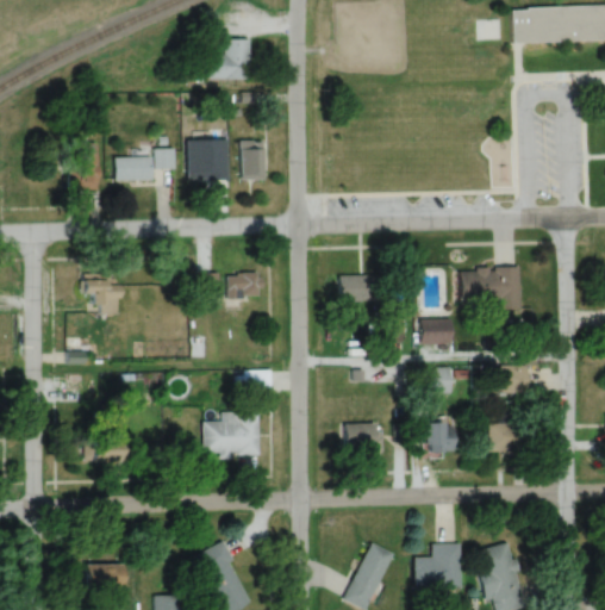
[(507,7),(604,4),(604,39),(509,43),(507,7)]
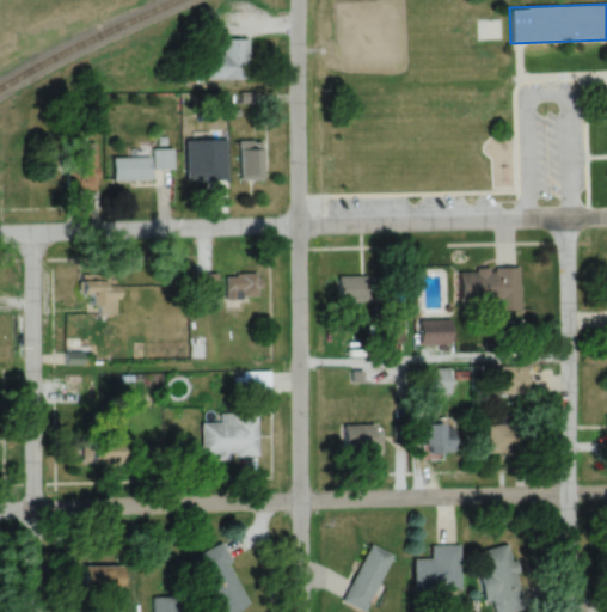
[(213,54),(213,79),(252,79),(252,40),(226,40),(226,54),(213,54)]
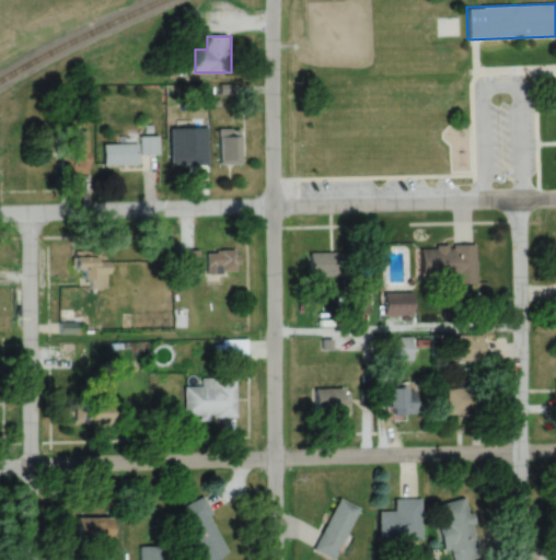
[(245,164),(245,130),(222,130),(222,164),(245,164)]
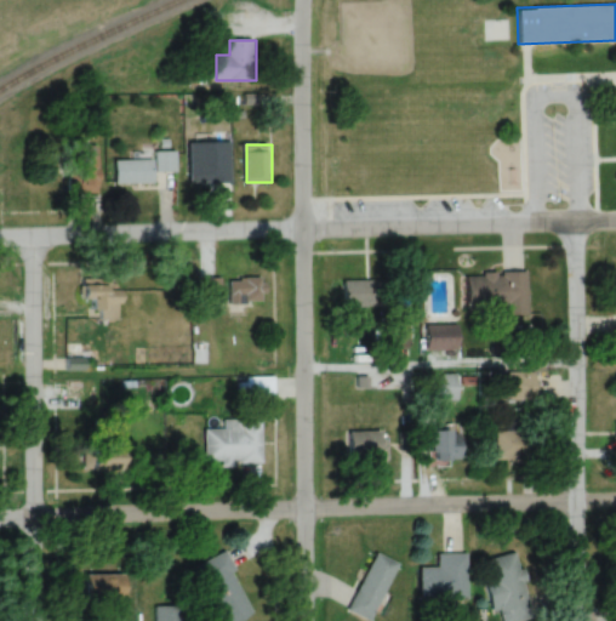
[(159,151),(159,159),(118,159),(118,183),(157,183),(157,172),(180,172),(180,151),(159,151)]
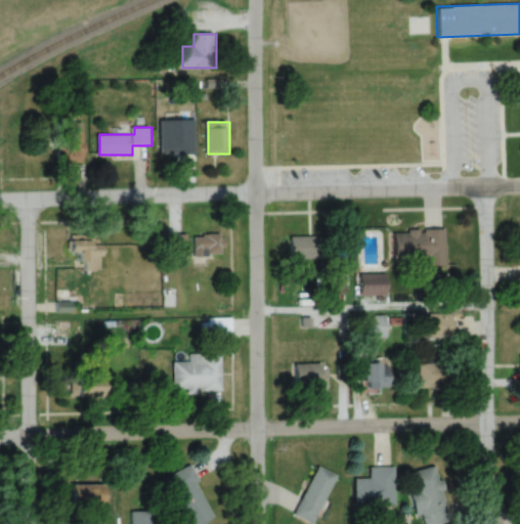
[(186,130),(168,130),(168,155),(186,155),(186,130)]
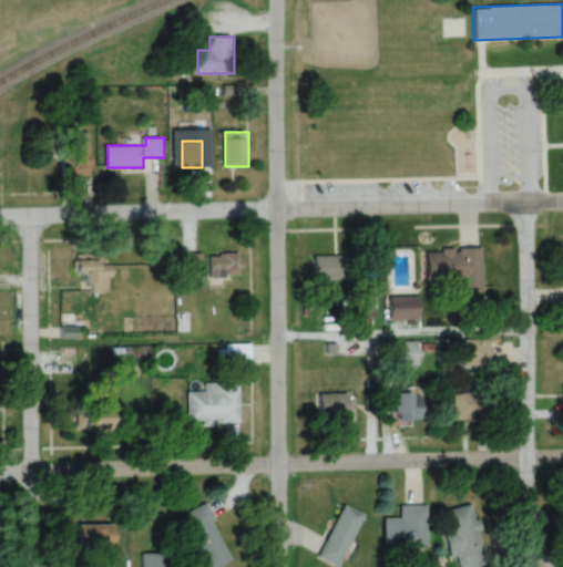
[(484,249),(429,249),(430,281),(464,281),(464,289),(484,288),(484,249)]
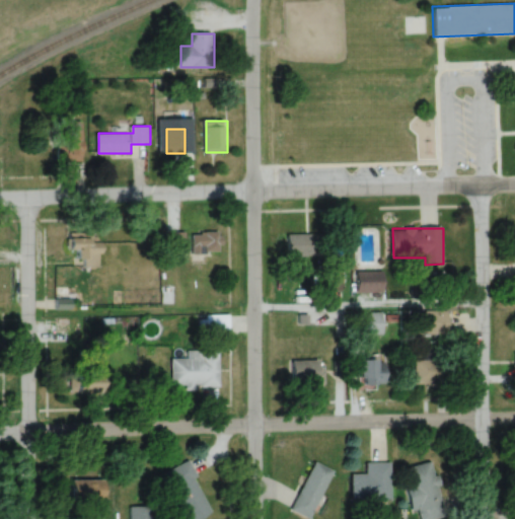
[(168,231),(168,254),(189,254),(189,231),(168,231)]
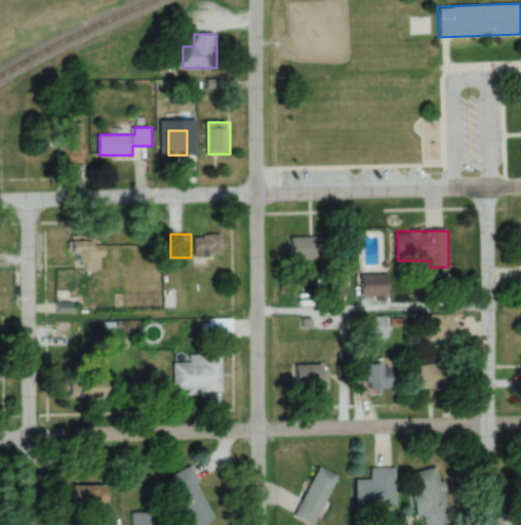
[(197,256),(226,256),(226,234),(197,234),(197,256)]
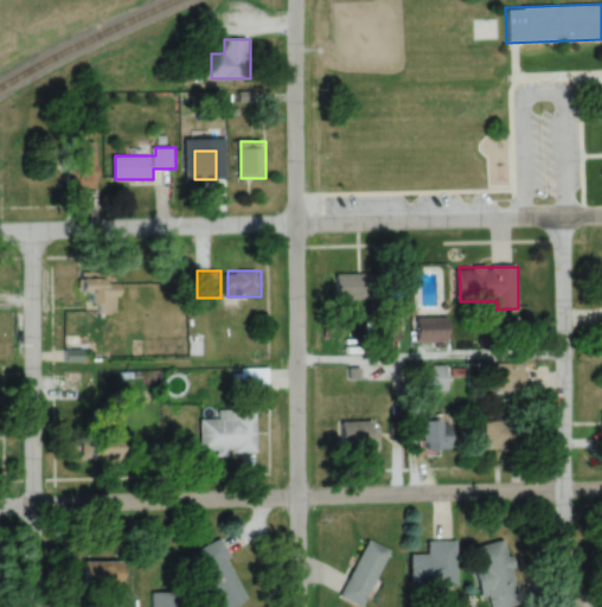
[(120,313),(120,272),(84,272),(84,292),(96,292),(96,312),(120,313)]
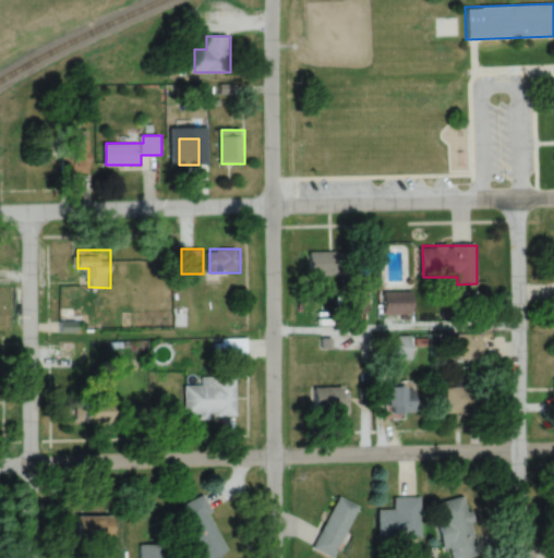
[(346,252),(312,252),(312,277),(346,277),(346,252)]
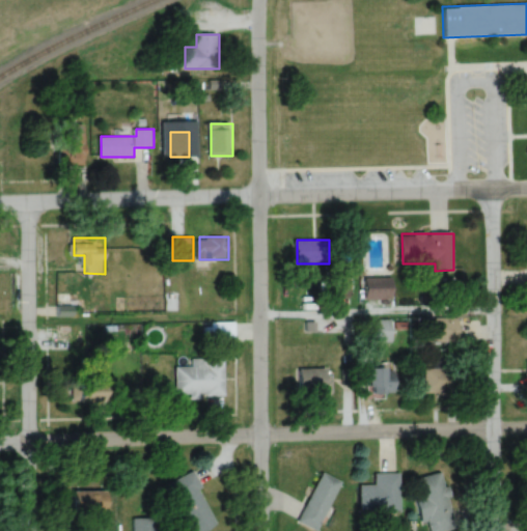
[(395,278),(367,278),(367,300),(395,300),(395,278)]
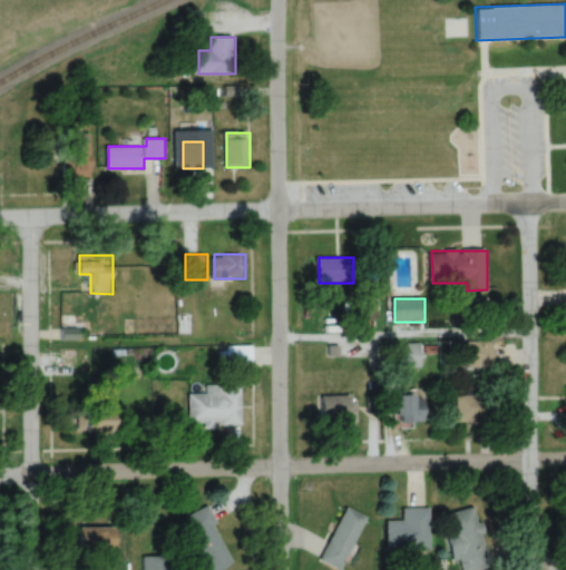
[(377,318),(377,300),(355,300),(355,318),(377,318)]
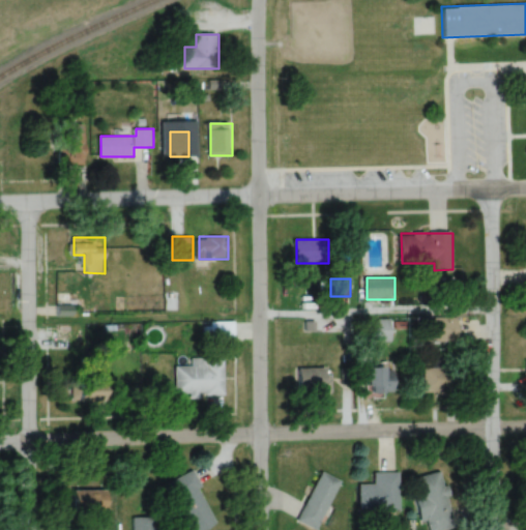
[(367,319),(367,343),(392,343),(392,319),(367,319)]
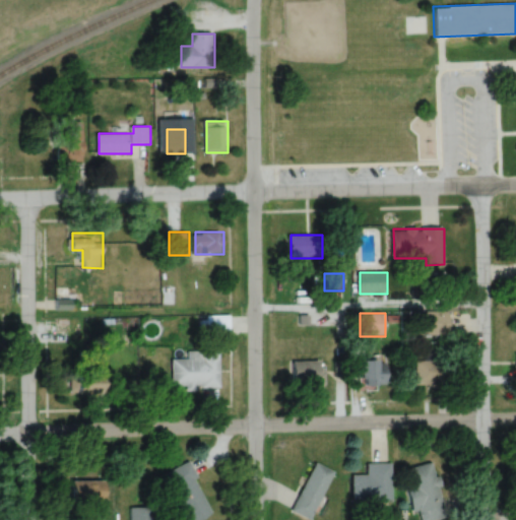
[(233,315),(209,315),(209,335),(233,335),(233,315)]
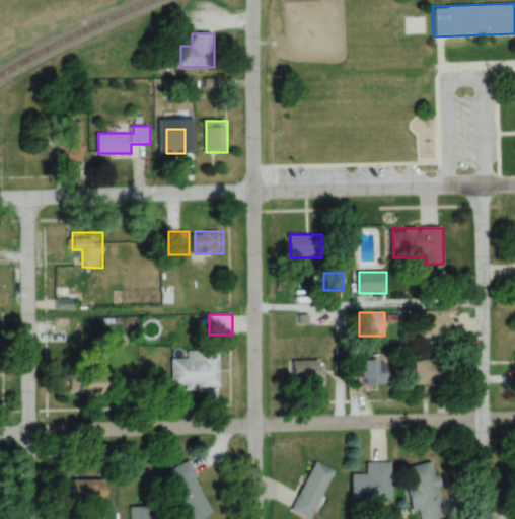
[(173,359),(173,389),(221,389),(221,350),(190,350),(190,359),(173,359)]
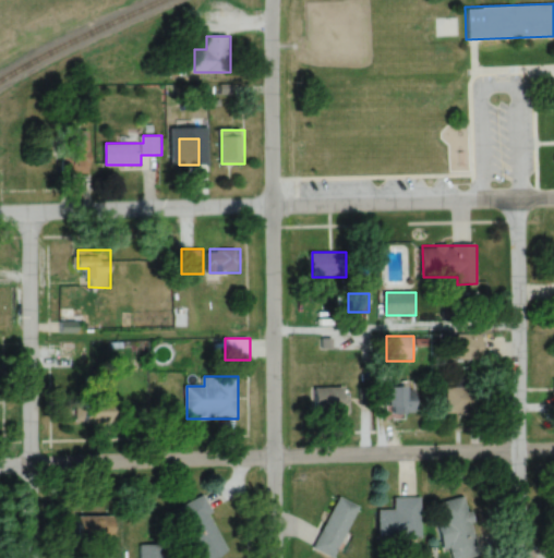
[(315,387),(315,412),(347,412),(347,387),(315,387)]
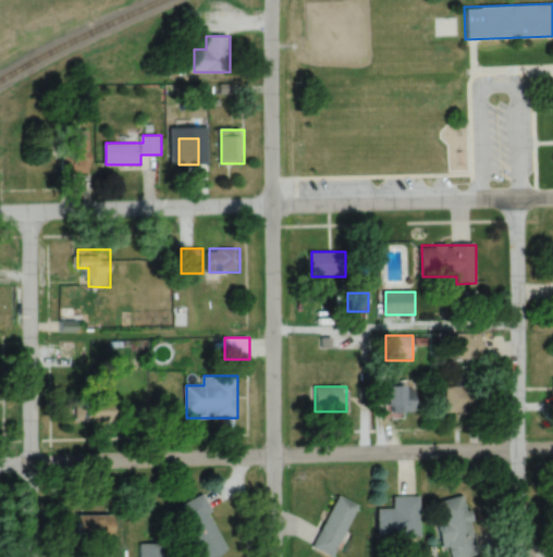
[(389,386),(389,411),(416,411),(416,386),(389,386)]
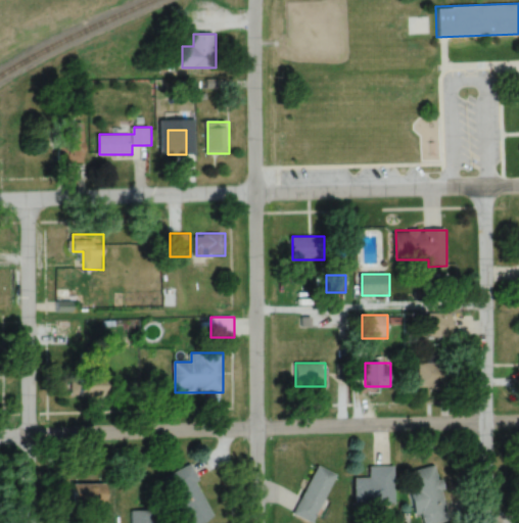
[(446,387),(446,363),(421,363),(421,387),(446,387)]
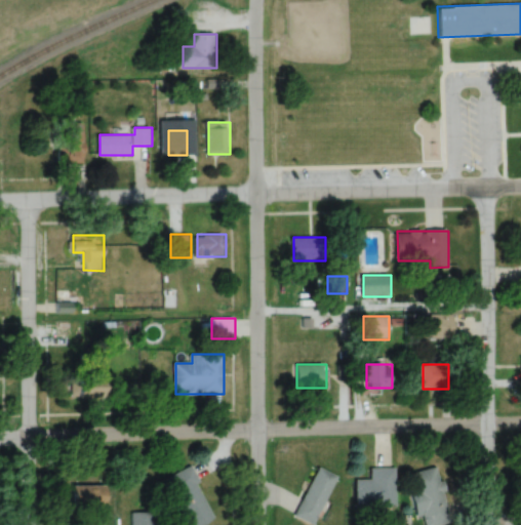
[(81,398),(109,398),(109,386),(81,386),(81,398)]
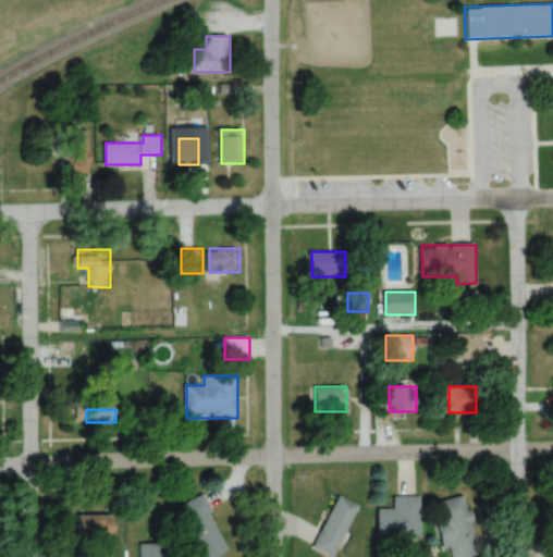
[(177,507),(199,556),(214,556),(230,551),(206,494),(177,507)]
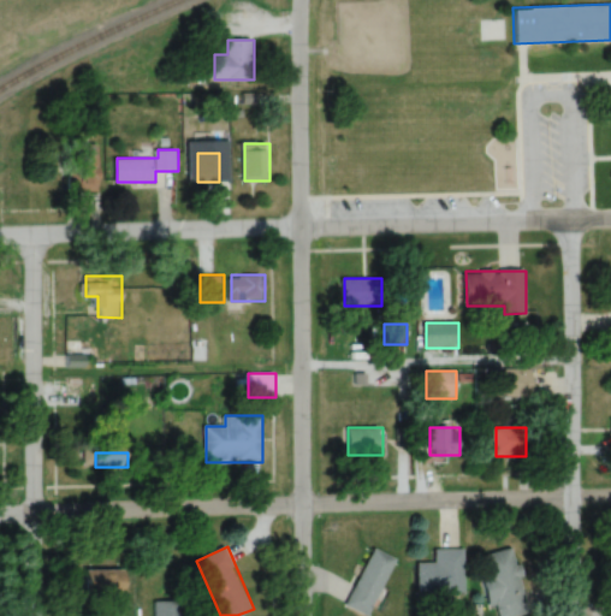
[(371,615),(397,557),(375,548),(349,606),(371,615)]
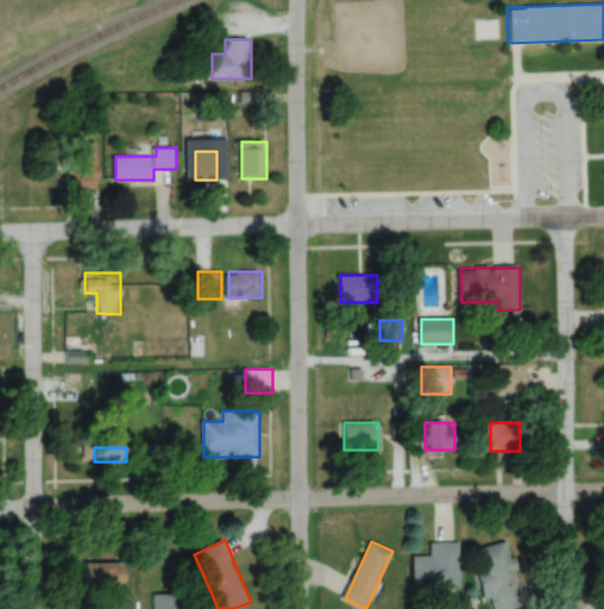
[(486,600),(492,598),(495,608),(513,608),(524,607),(511,541),(476,550),(486,600)]
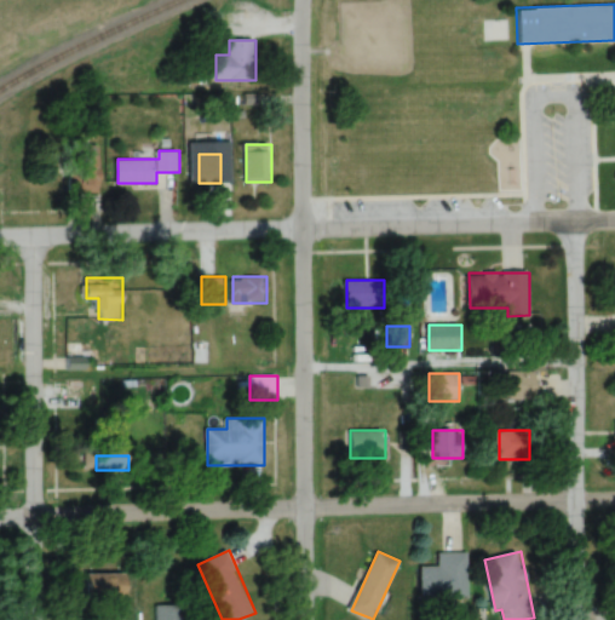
[(470,597),(469,552),(440,552),(440,566),(423,567),(423,598),(470,597)]
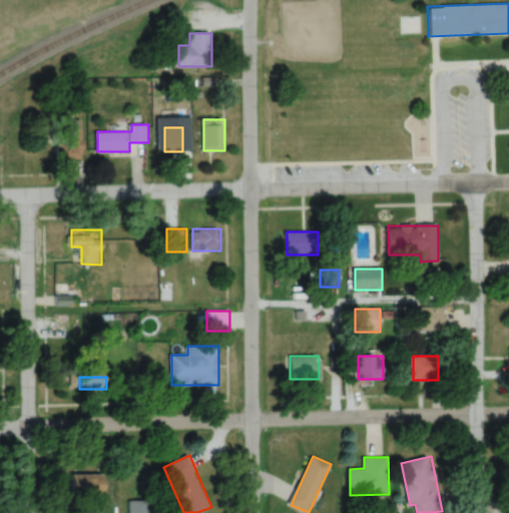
[(73,494),(105,493),(105,474),(73,474),(73,494)]
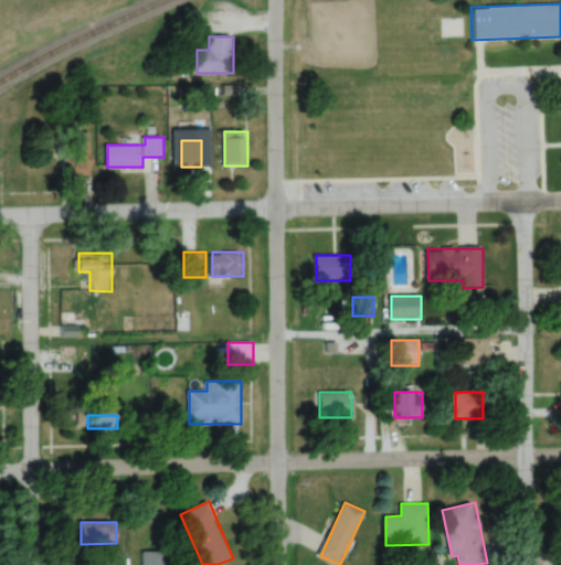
[(172,564),(172,550),(146,550),(146,564),(159,564),(160,564),(172,564)]
